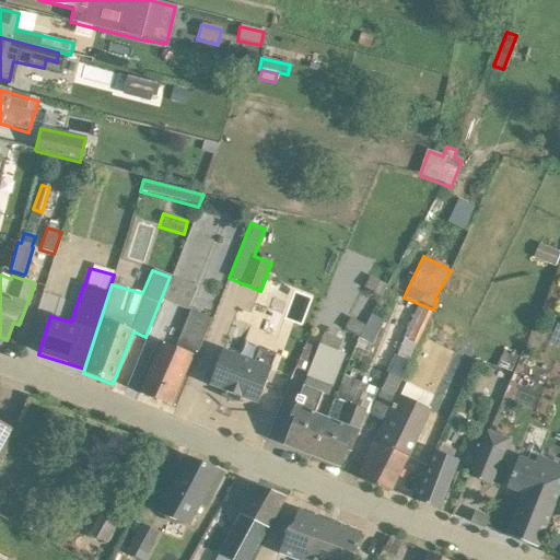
[(197,287),(170,277),(161,300),(187,311),(197,287)]
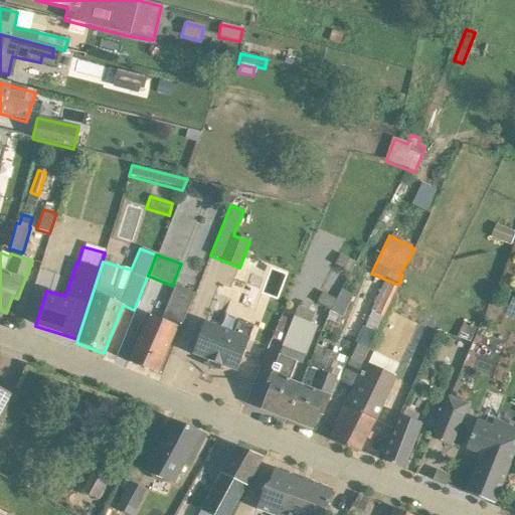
[(354,262),(339,254),(334,265),(342,269),(342,270),(348,273),(354,262)]
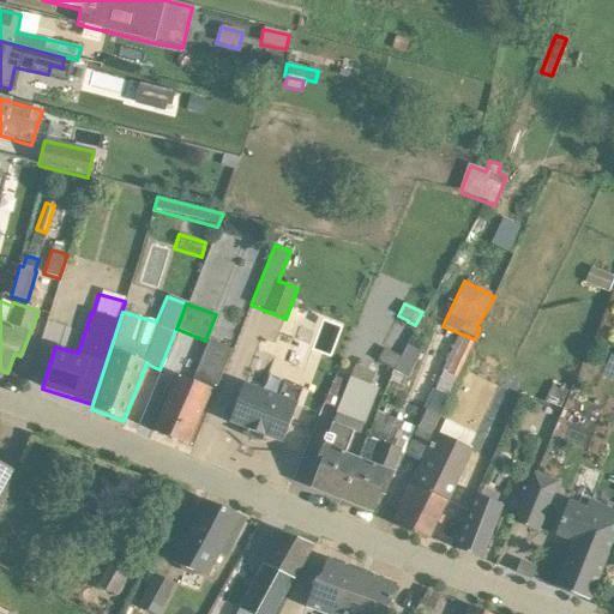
[(215,392),(232,351),(208,341),(192,381),(175,375),(175,377),(152,433),(185,446),(212,391),(215,392)]
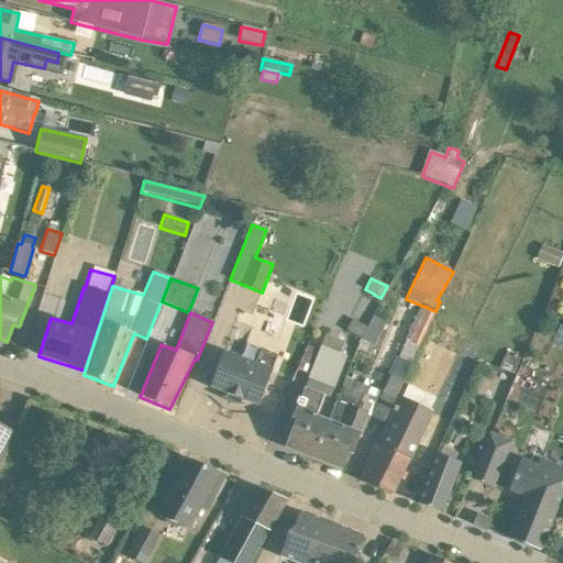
[(372,317),(361,340),(373,346),(385,323),(372,317)]
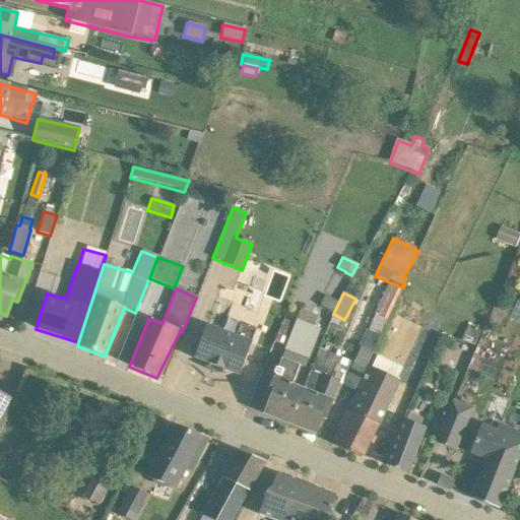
[(332,313),(337,302),(323,296),(318,307),(332,313)]
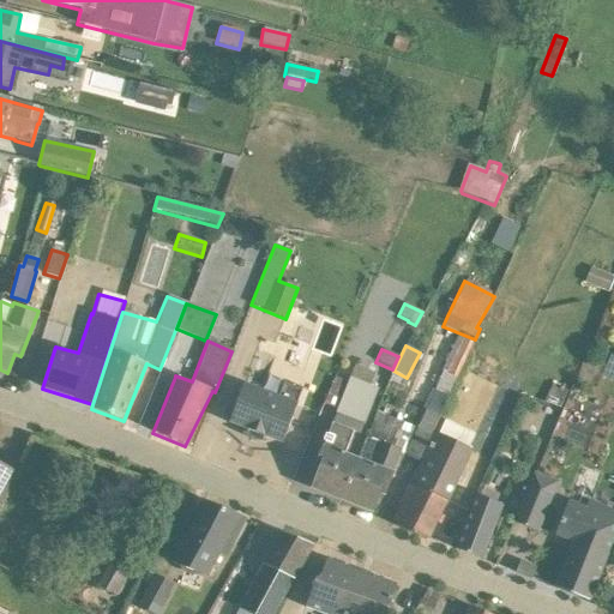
[(363,425),(371,405),(373,399),(375,390),(368,387),(373,374),(353,367),(348,383),(333,377),(333,378),(325,399),(324,399),(324,404),(337,408),(335,415),(343,417),(339,427),(332,425),(327,434),(325,434),(321,443),(324,444),(323,446),(320,446),(312,469),(315,471),(308,491),(341,503),(357,458),(344,453),(353,432),(359,434),(362,425),(363,425)]
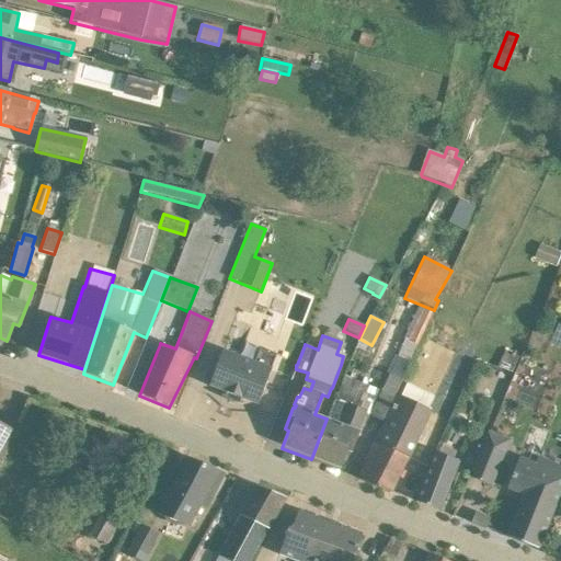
[(208,387),(225,393),(224,397),(221,396),(220,397),(225,401),(230,402),(236,404),(241,405),(241,403),(239,402),(240,400),(256,405),(272,370),(270,369),(275,357),(259,351),(253,363),(222,351),(208,387)]
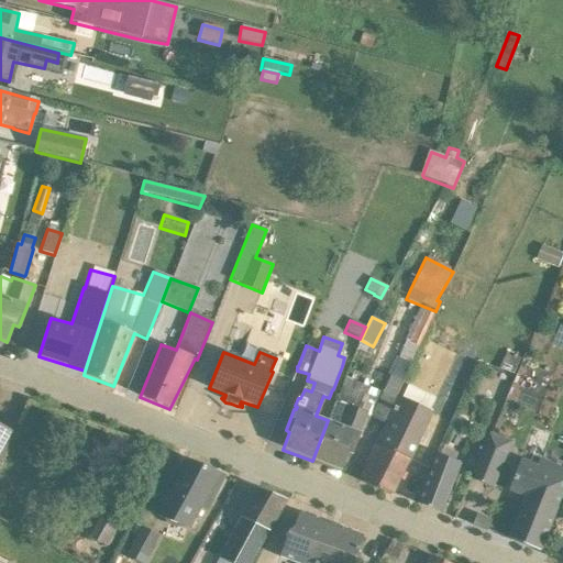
[(385,424),(411,365),(399,359),(383,393),(344,378),(338,396),(341,398),(339,403),(346,406),(340,424),(328,420),(312,461),(341,472),(348,454),(352,456),(366,416),(385,424)]
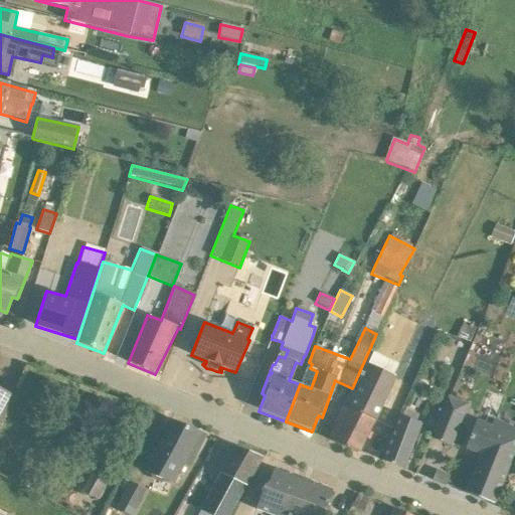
[(374,418),(395,378),(363,363),(344,406),(374,418)]
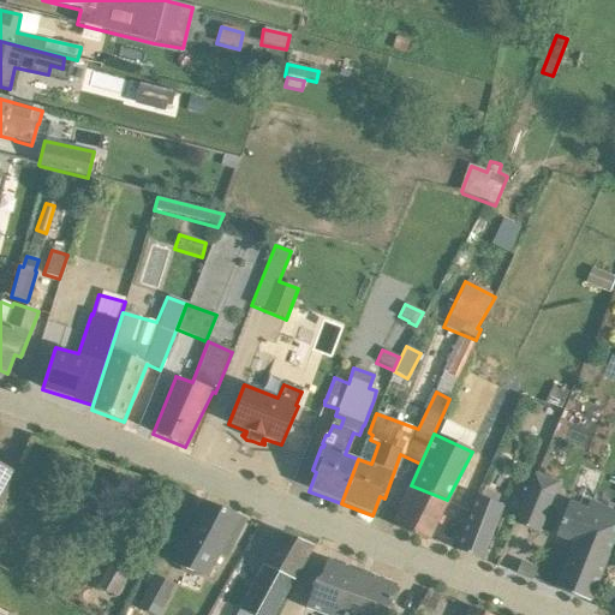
[(0,507),(16,475),(0,465),(0,507)]
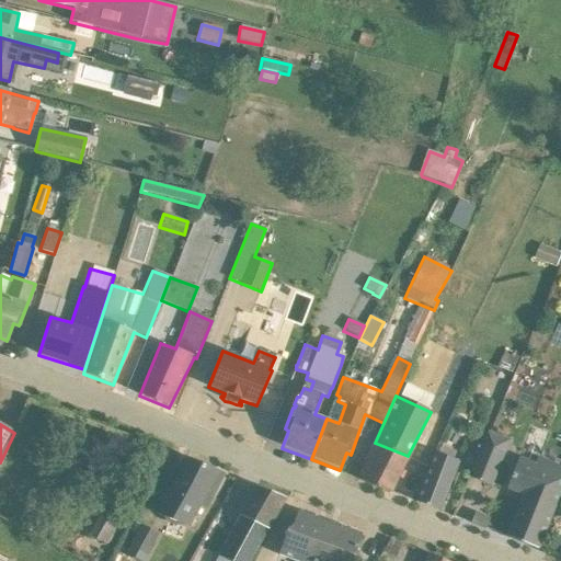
[(490,487),(508,441),(485,432),(467,478),(490,487)]
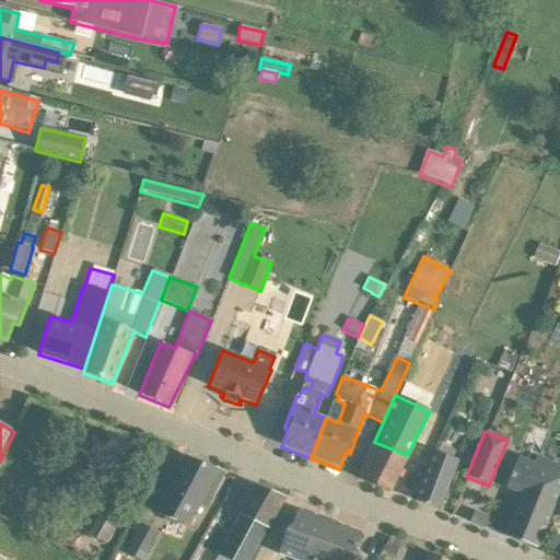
[(374,442),(358,479),(387,492),(407,455),(374,442)]
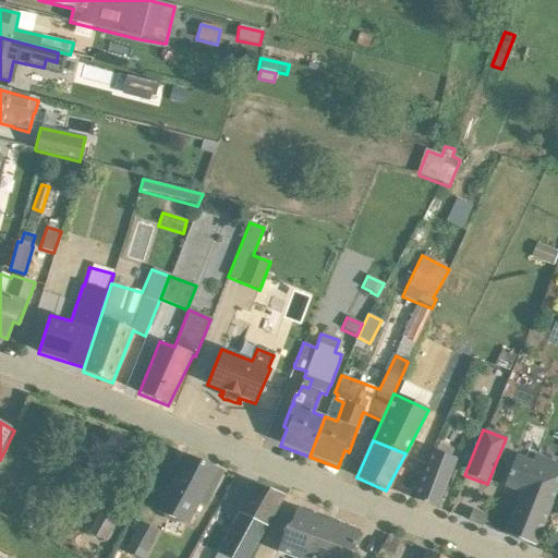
[(456,460),(432,450),(413,499),(437,509),(456,460)]
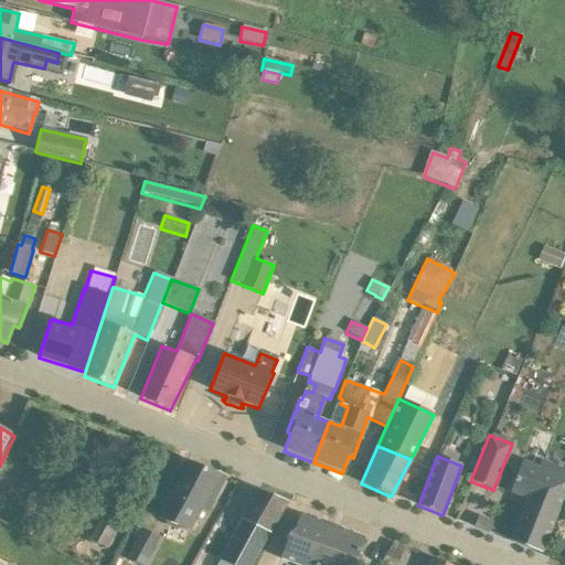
[(564,470),(541,461),(539,467),(522,461),(510,492),(525,499),(509,542),(541,554),(564,491),(564,470)]
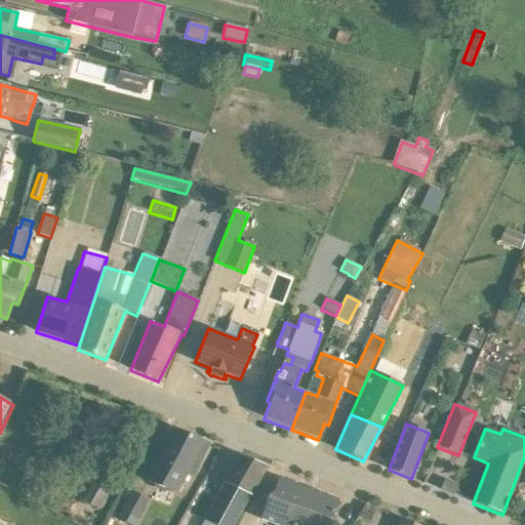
[(174,431),(148,482),(174,493),(202,442),(174,431)]
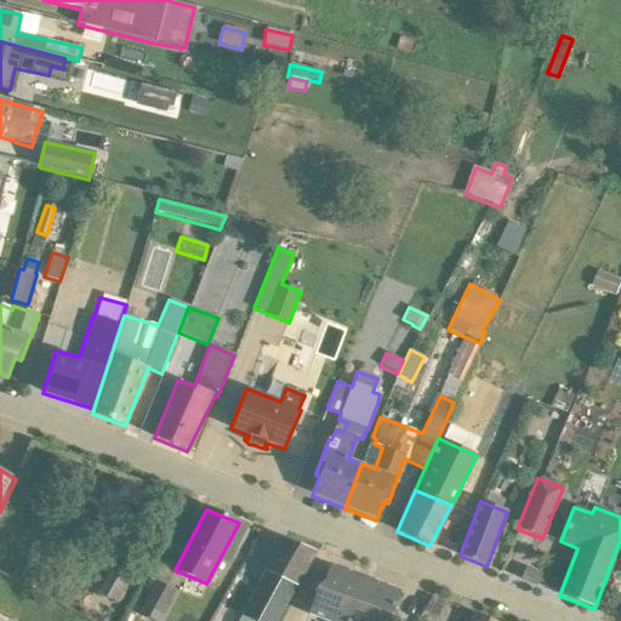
[(275,620),(314,552),(284,540),(263,571),(265,573),(237,620),(275,620)]
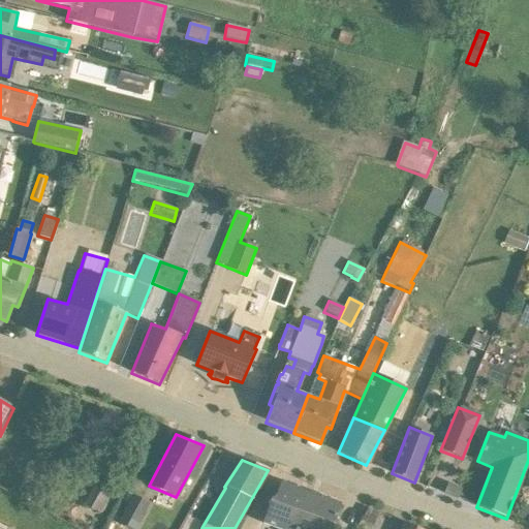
[(294,528),(309,494),(280,484),(262,524),(275,528),(294,528)]
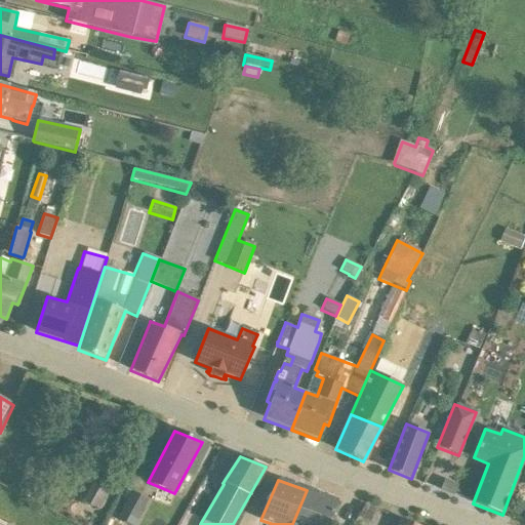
[(445,480),(440,490),(454,495),(458,485),(445,480)]
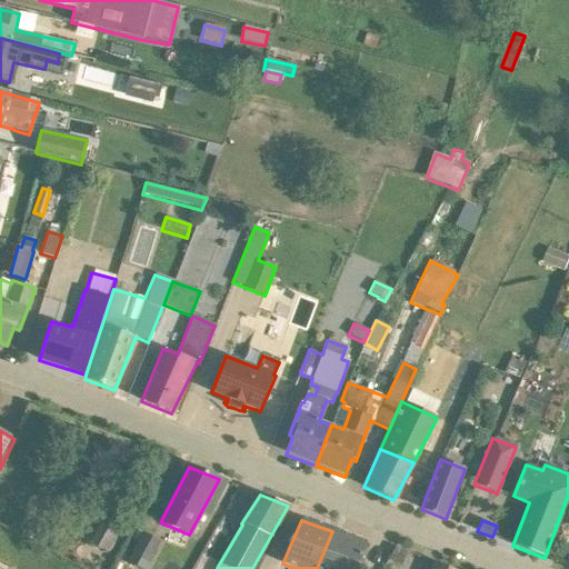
[(100,522),(89,543),(108,553),(118,532),(100,522)]
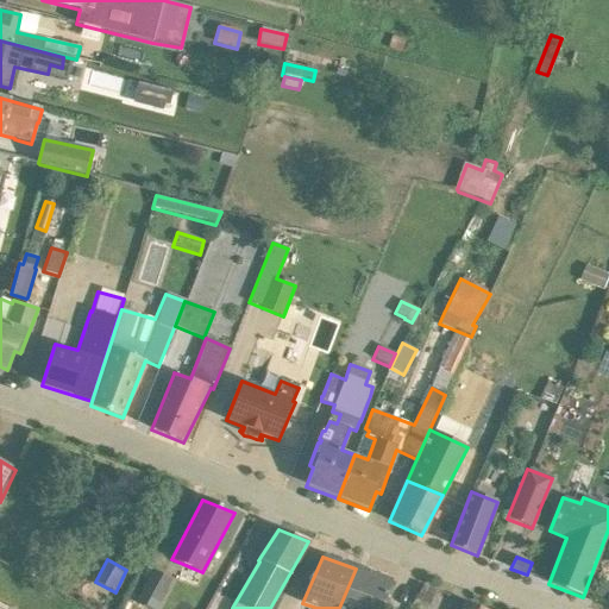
[(384,608),(393,581),(356,569),(339,608),(384,608)]
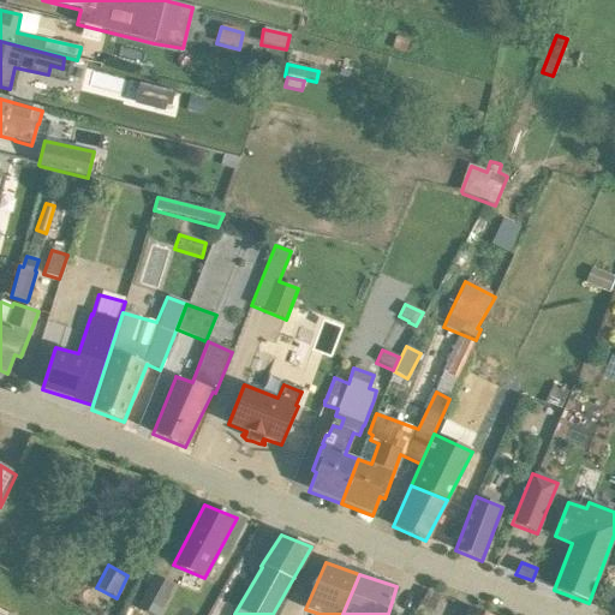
[(154,577),(137,608),(150,614),(157,614),(173,587),(154,577)]
